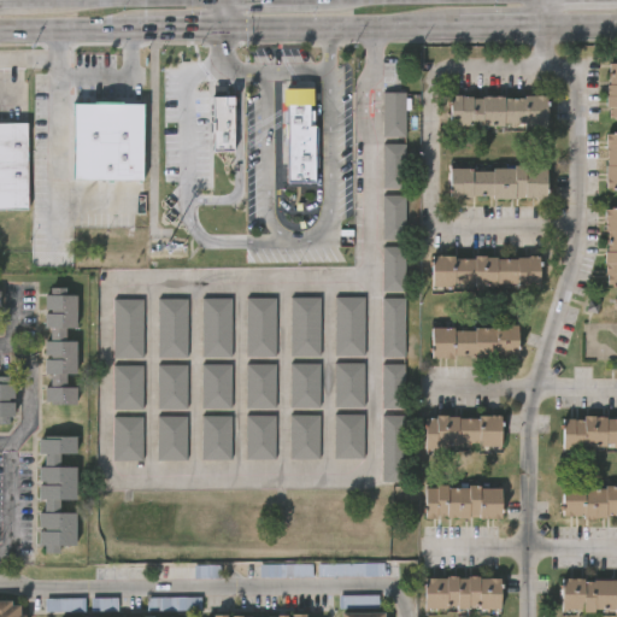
[(616,116),(605,116),(605,93),(605,82),(606,82),(606,60),(616,60),(616,116)]
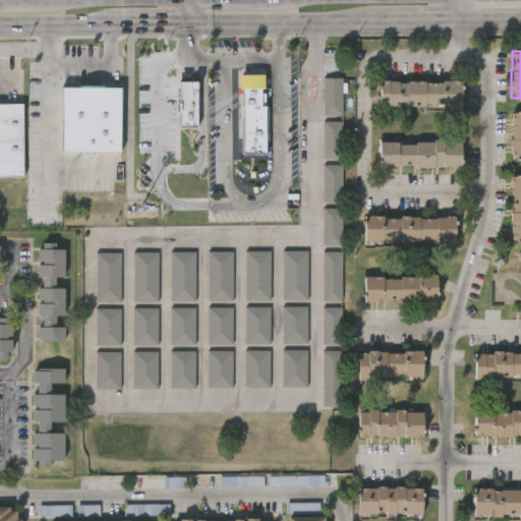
[(263,73),(263,154),(241,154),(241,87),(238,88),(238,73),(263,73)]
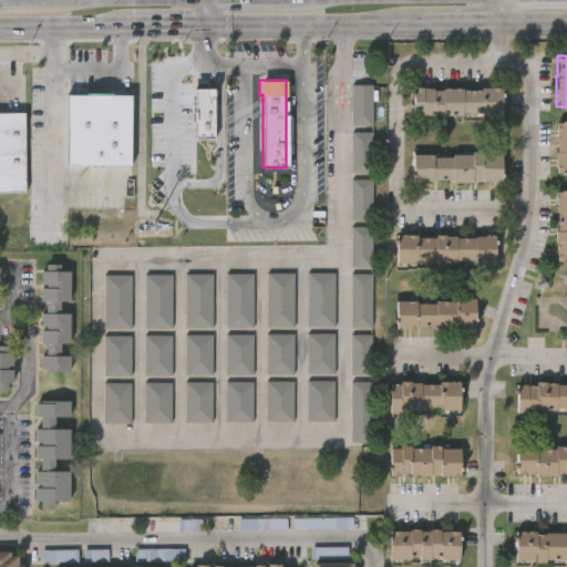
[(207,86),(207,85),(215,85),(215,94),(214,94),(214,137),(194,137),(194,88),(207,86)]
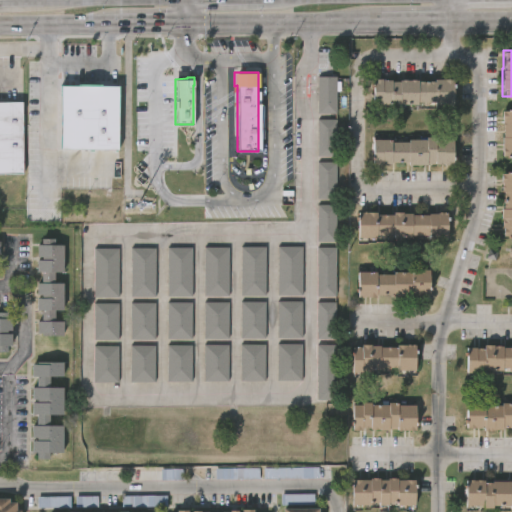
[(328,114),(317,114),(317,77),(335,77),(335,114),(328,114)]
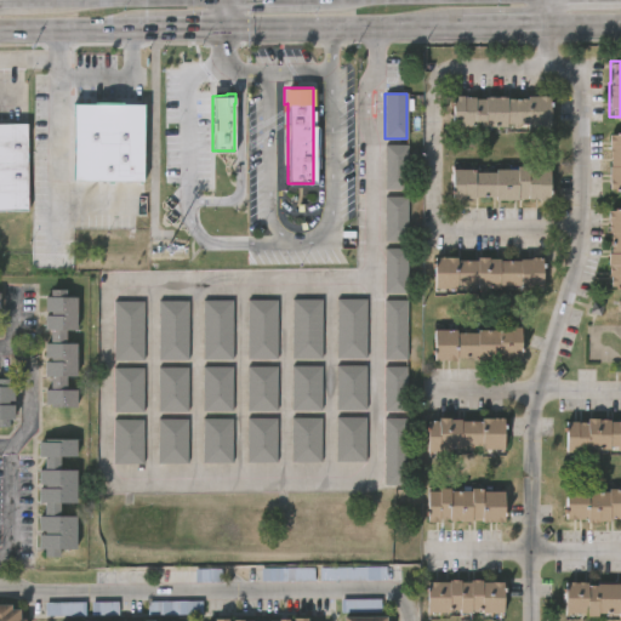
[(550,95),(550,101),(552,101),(551,127),(529,126),(529,123),(522,123),(522,127),(517,127),(517,124),(510,124),(510,125),(486,125),(486,129),(474,129),(474,127),(454,126),(454,95),(477,95),(477,97),(486,97),(486,96),(529,97),(529,95),(550,95)]
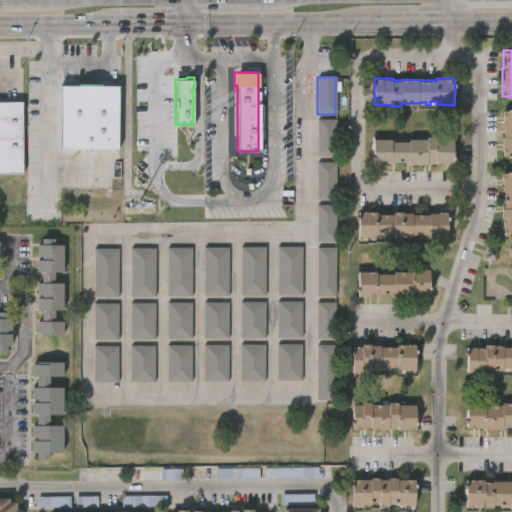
[(119,85),(118,149),(60,148),(60,85),(119,85)]
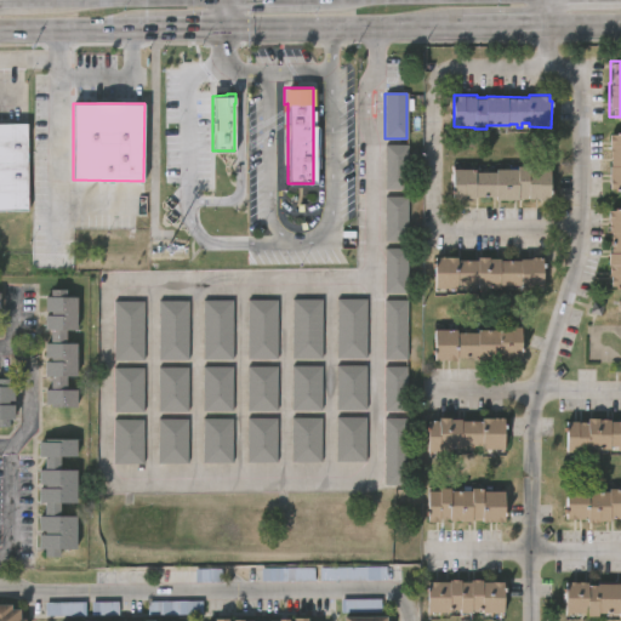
[(0,210),(0,123),(26,123),(27,210),(0,210)]
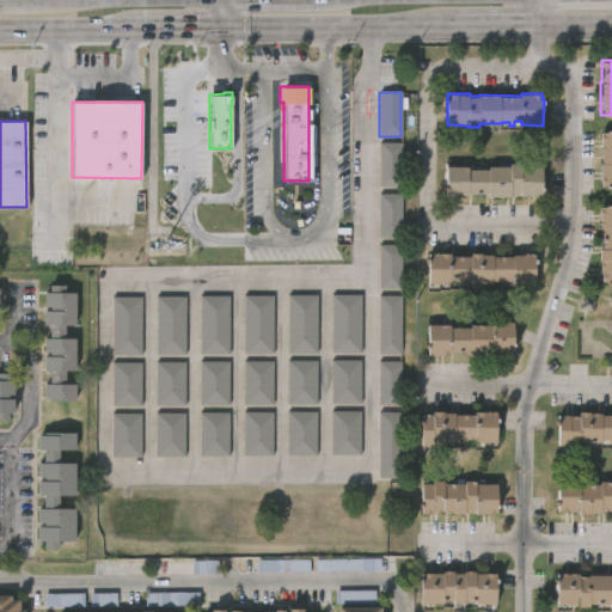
[(611,132),(611,185),(599,185),(599,132),(611,132)]
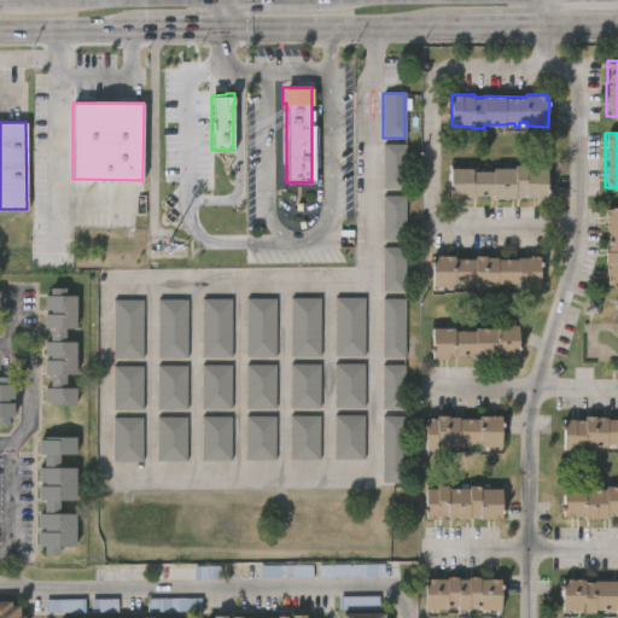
[(396,190),(383,188),(383,144),(404,144),(404,190),(396,190)]
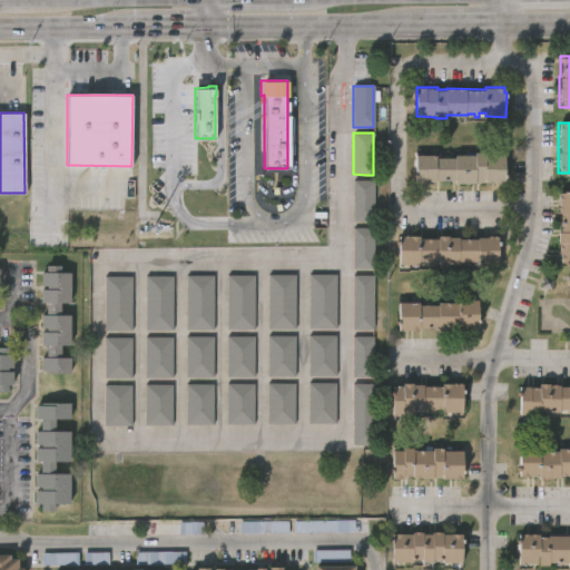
[(504,154),(503,183),(484,183),(484,179),(474,179),(474,183),(453,182),(453,180),(414,179),(415,154),(454,155),(454,153),(474,153),(474,150),(484,151),(484,153),(504,154)]
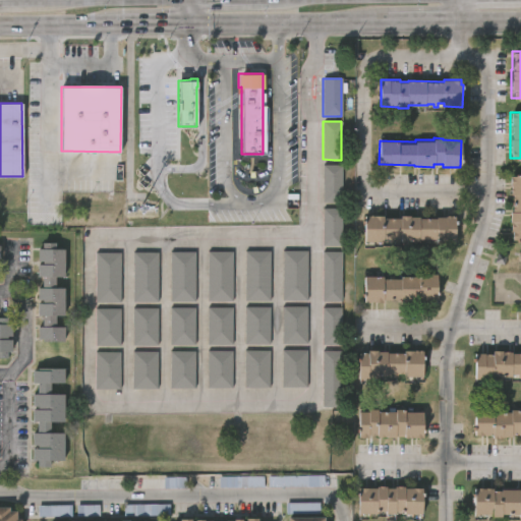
[(335,203),(322,203),(322,165),(340,165),(340,203),(335,203)]
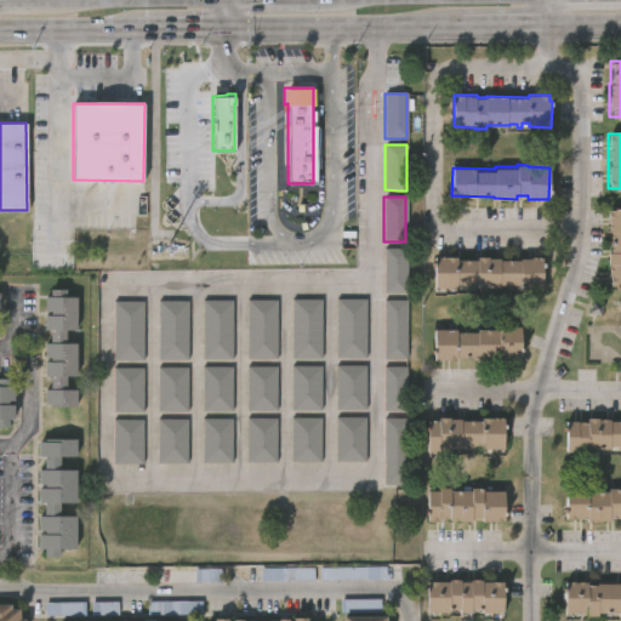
[(620,208),(620,284),(616,284),(616,286),(610,286),(610,273),(609,273),(609,231),(608,231),(609,208),(620,208)]
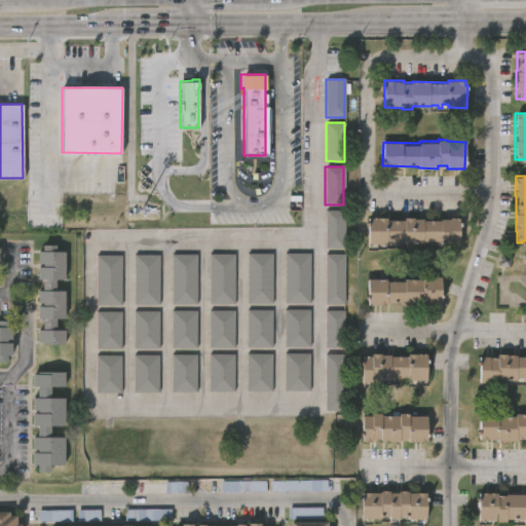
[(338,249),(326,249),(326,211),(344,211),(344,249),(338,249)]
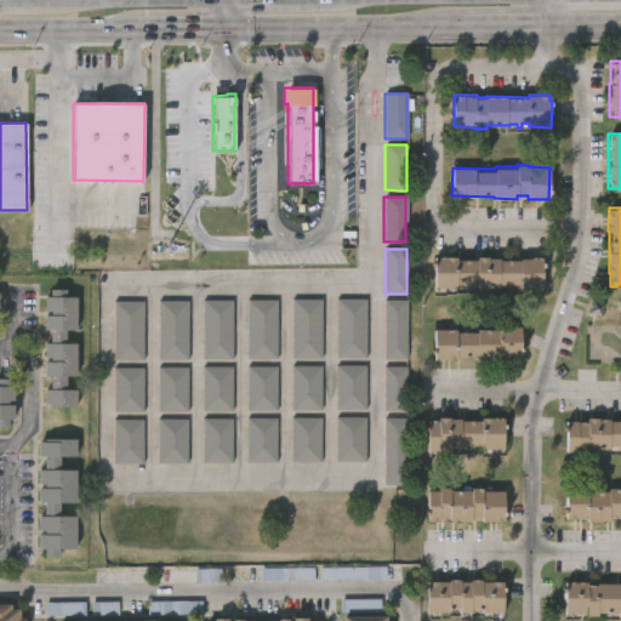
[(542,257),(541,289),(524,289),(524,285),(500,284),(500,288),(477,288),(477,284),(456,284),(456,288),(433,288),(433,256),(456,256),(456,258),(477,260),(477,256),(488,256),(499,256),(499,260),(519,260),(519,257),(542,257)]
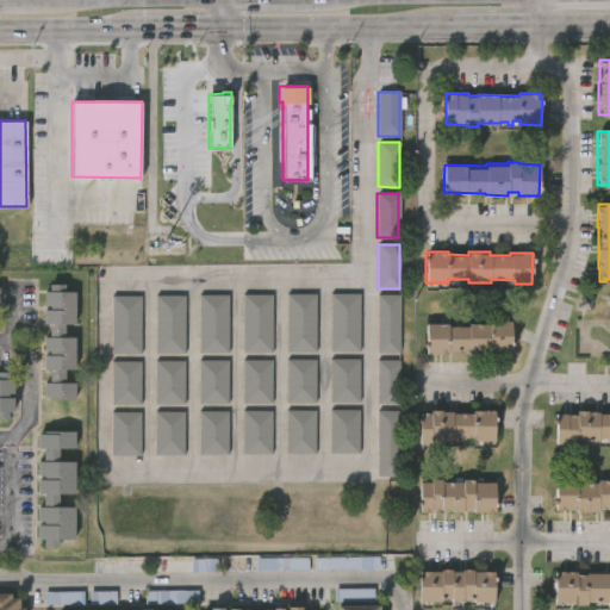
[(66,284),(66,291),(75,291),(75,323),(66,323),(64,337),(76,337),(75,369),(64,369),(64,383),(75,383),(75,400),(49,399),(49,398),(43,397),(44,383),(49,383),(49,369),(43,369),(44,355),(49,355),(49,352),(44,352),(44,336),(49,336),(49,324),(44,324),(44,309),(49,309),(49,305),(44,305),(44,291),(49,291),(49,284),(66,284)]
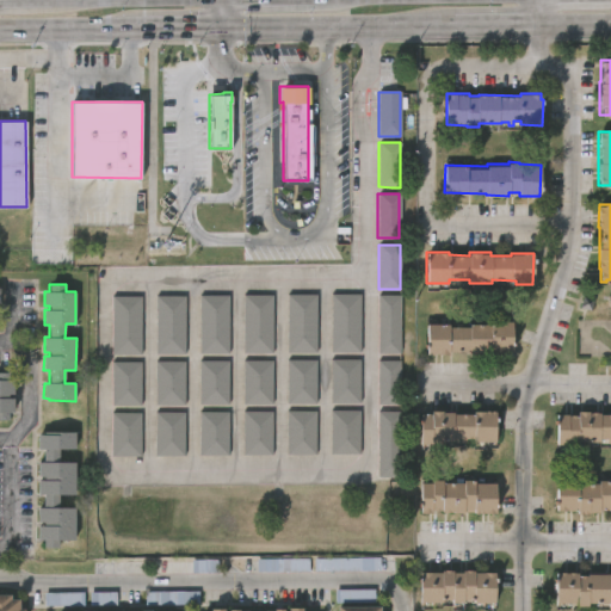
[(315,353),(285,353),(287,295),(316,295),(315,353)]
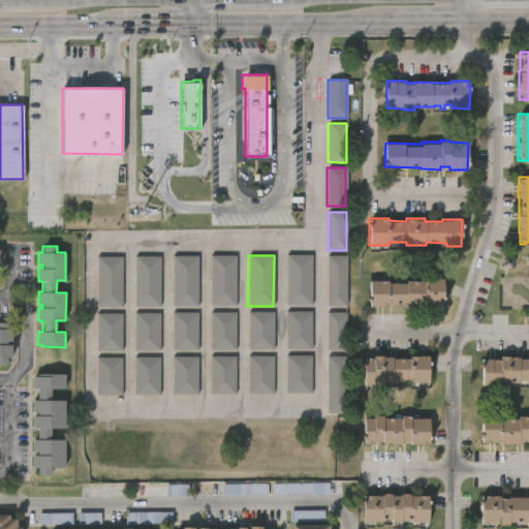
[(311,306),(285,306),(286,255),(312,255),(311,306)]
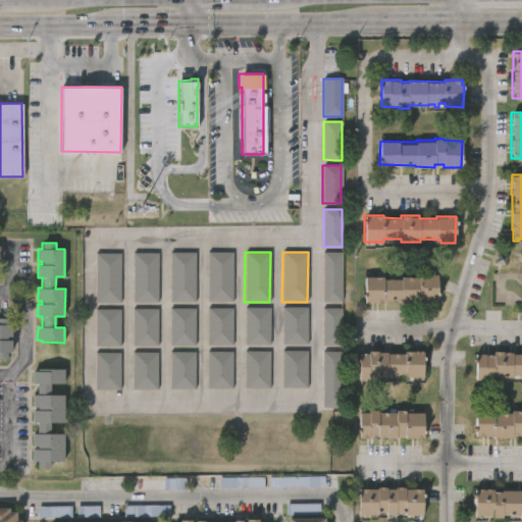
[(157,303),(132,303),(133,253),(158,253),(157,303)]
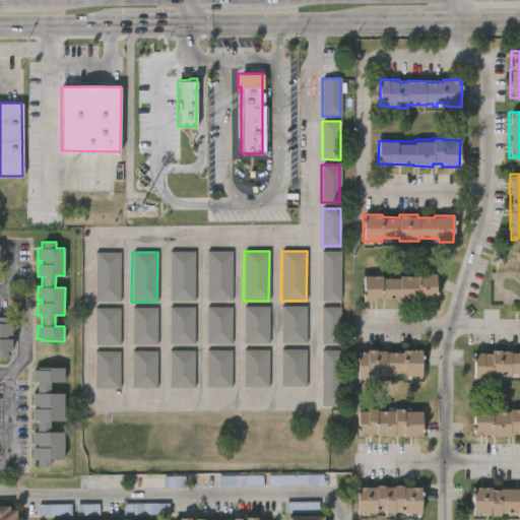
[(194,302),(169,302),(169,252),(194,252),(194,302)]
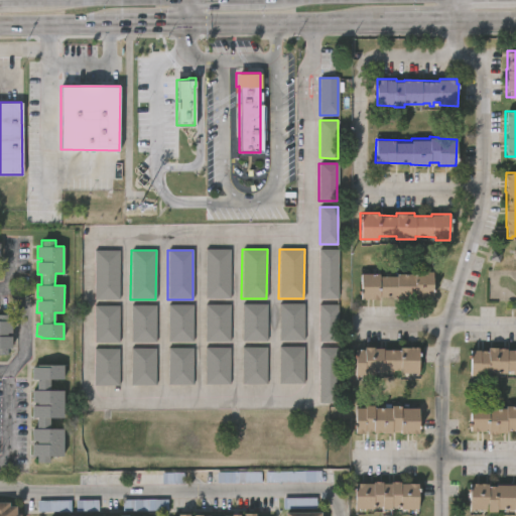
[(230,299),(205,299),(205,250),(230,250),(230,299)]
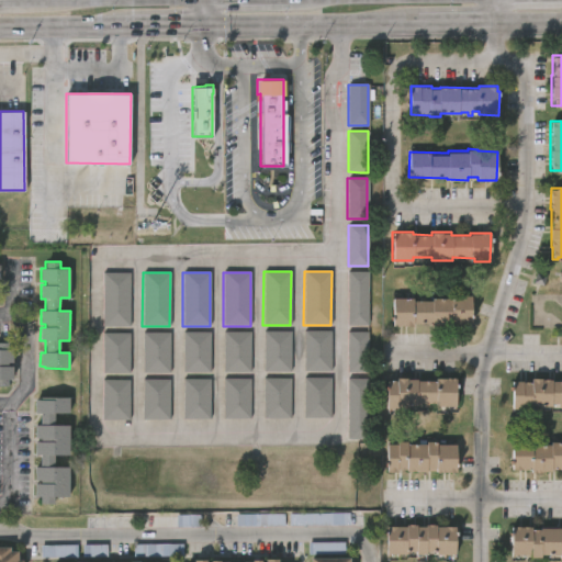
[(362,326),(347,326),(347,272),(368,272),(368,326),(362,326)]
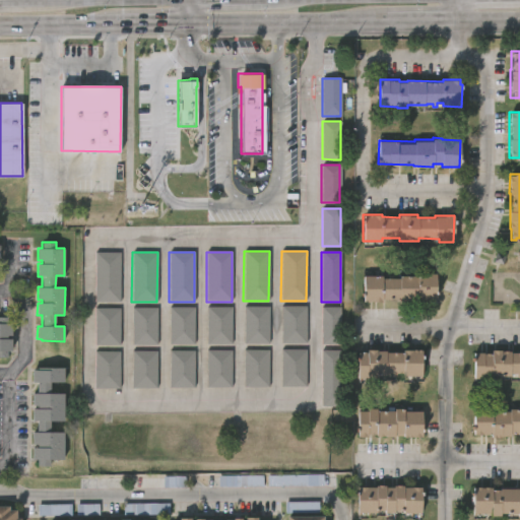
[(119,303),(94,303),(94,253),(120,253),(119,303)]
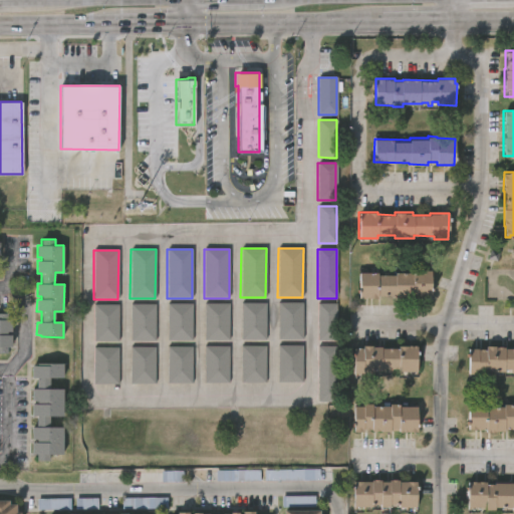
[(431,270),(431,295),(411,295),(411,297),(377,296),(377,298),(358,297),(358,272),(377,272),(377,275),(395,275),(395,272),(412,273),(412,269),(431,270)]
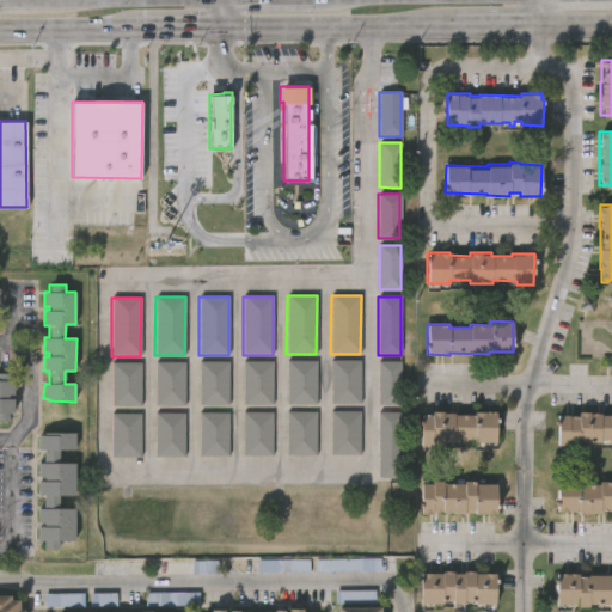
[(271,405),(243,405),(243,361),(273,362),(271,405)]
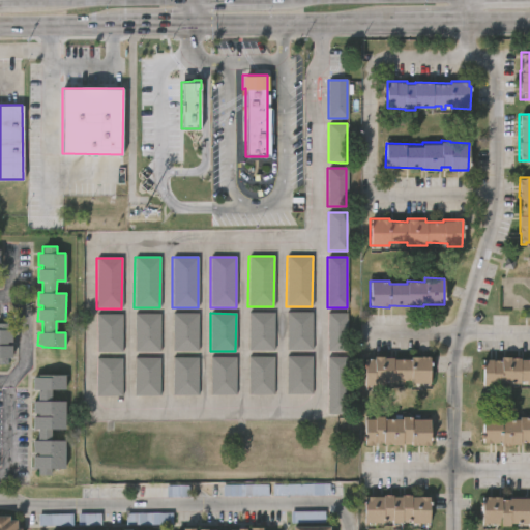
[(273,351),(247,350),(247,313),(273,313),(273,351)]
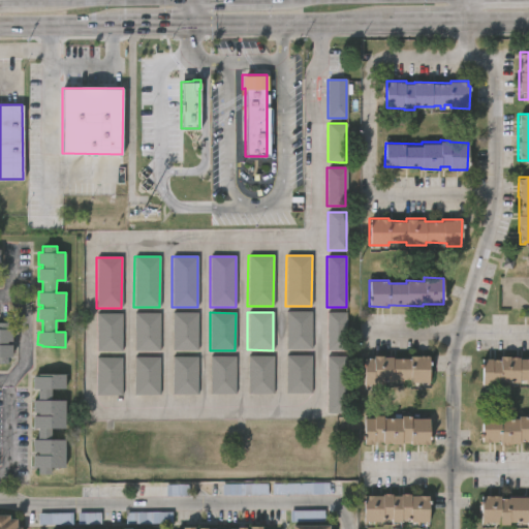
[(311,350),(286,349),(286,312),(312,312),(311,350)]
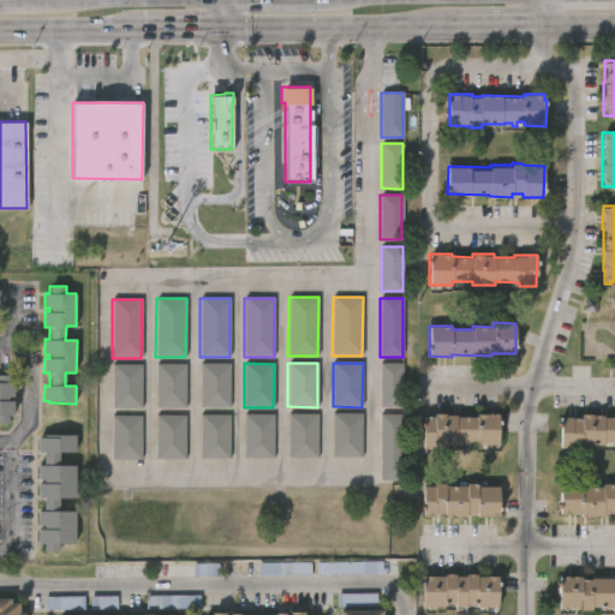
[(398,407),(380,407),(380,363),(401,363),(401,407),(398,407)]
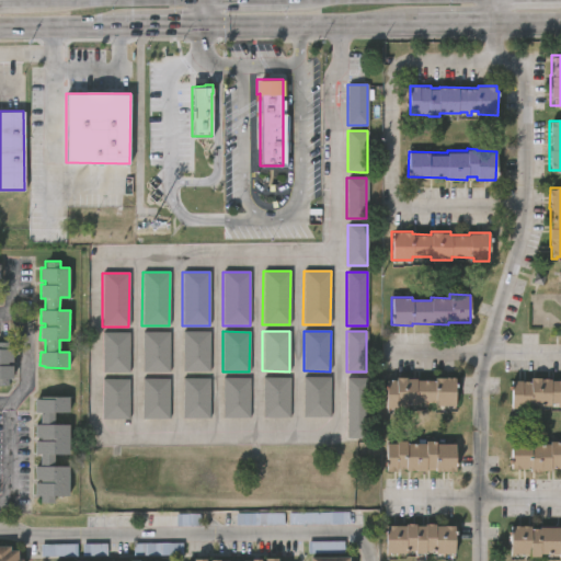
[(169,373),(141,373),(141,332),(169,332),(169,373)]
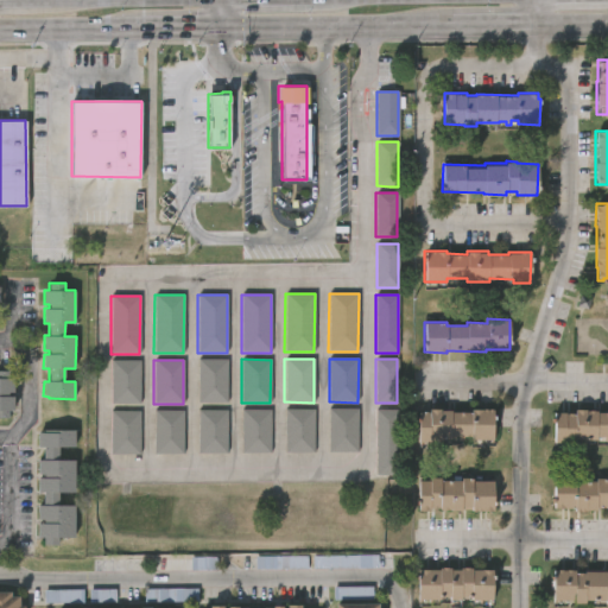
[(226,404),(197,403),(197,360),(227,360),(226,404)]
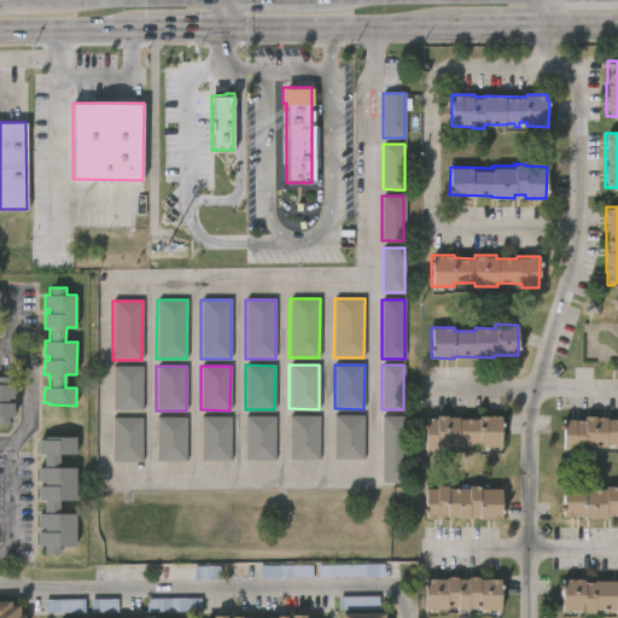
[(141,412),(112,410),(112,367),(143,367),(141,412)]
